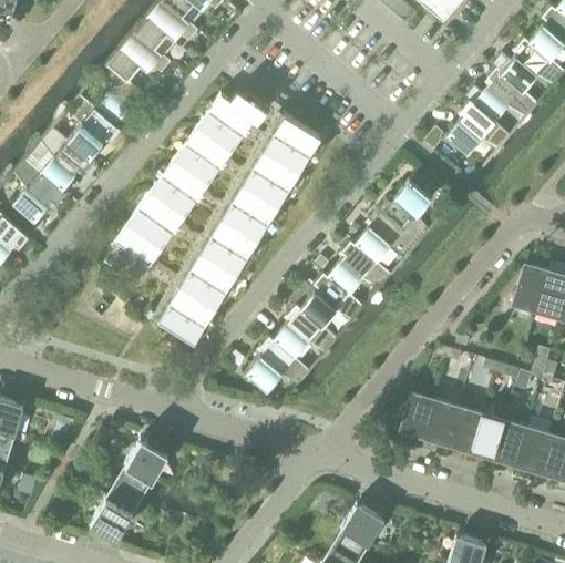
[(0,0),(0,14),(12,19),(17,0),(0,0)]
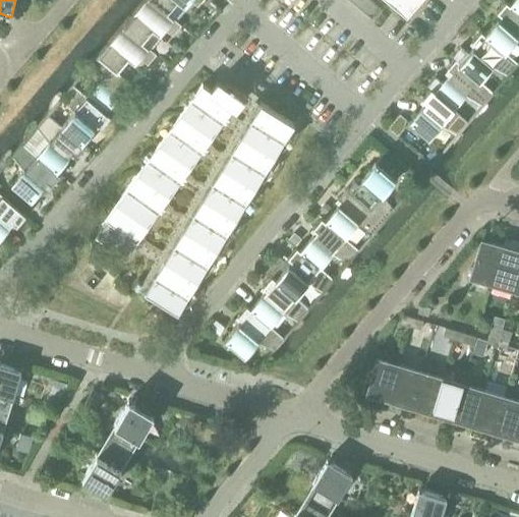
[(168,17),(179,4),(185,9),(190,3),(198,10),(207,0),(148,0),(148,1),(168,17)]
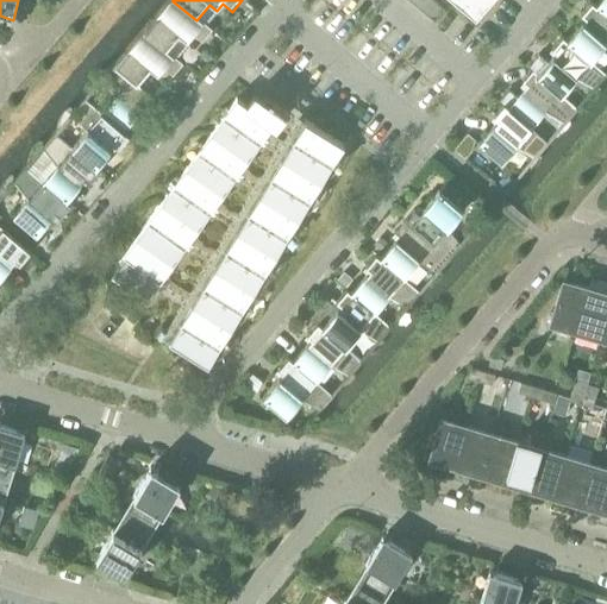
[(449,0),(477,23),(495,0),(449,0)]
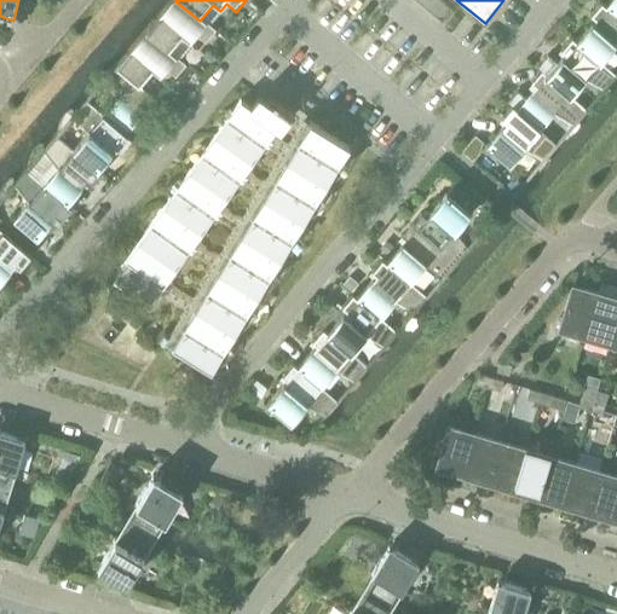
[(616,0),(615,0),(607,10),(606,10),(616,18),(616,0)]
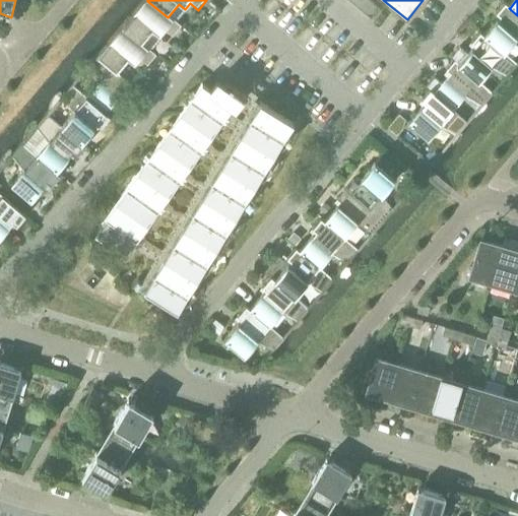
[(142,47),(143,47),(154,34),(160,39),(166,33),(174,40),(182,29),(168,17),(147,1),(123,30),(142,47)]
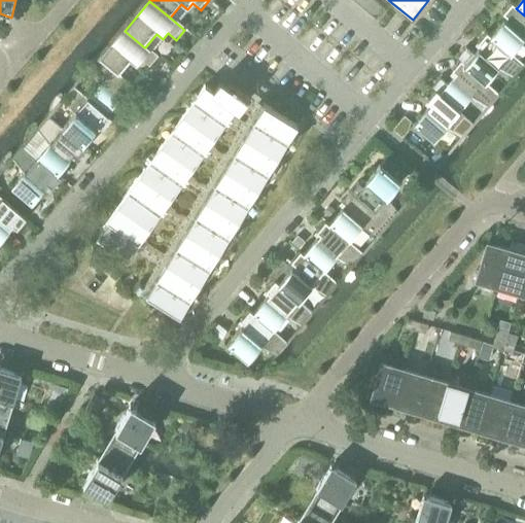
[(511,56),(512,55),(523,41),(524,42),(524,15),(516,8),(517,8),(513,5),(503,15),(508,19),(491,38),(511,56)]
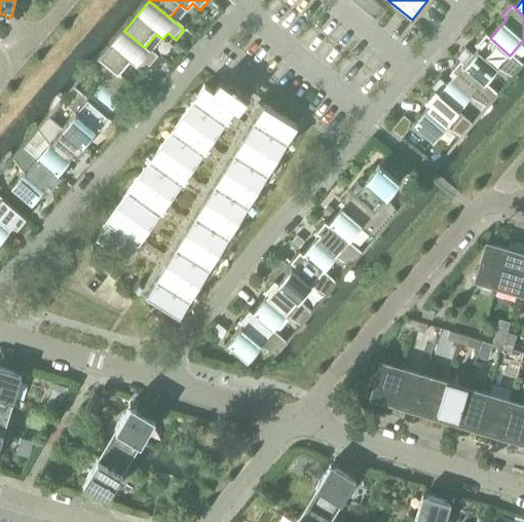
[(159,60),(145,47),(144,47),(124,31),(99,60),(119,77),(119,76),(131,64),(137,69),(142,63),(150,70),(159,60)]
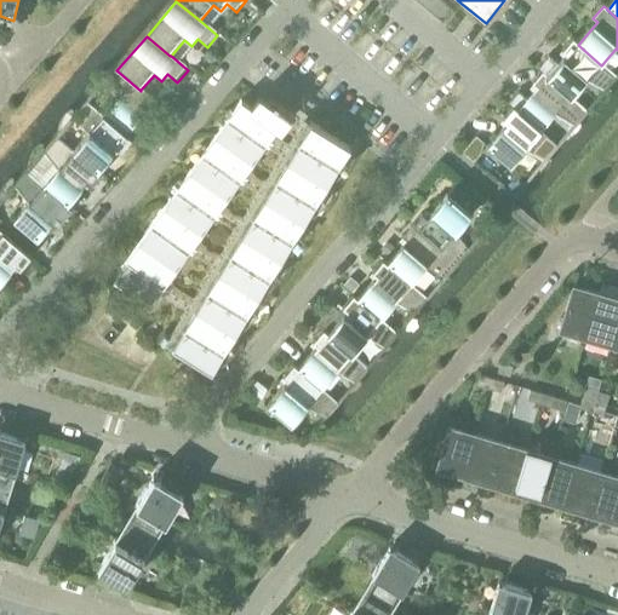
[(578,45),(573,41),(564,53),(567,57),(549,79),(548,80),(572,101),(572,99),(587,84),(606,95),(617,81),(617,76),(602,64),(601,65),(578,45)]
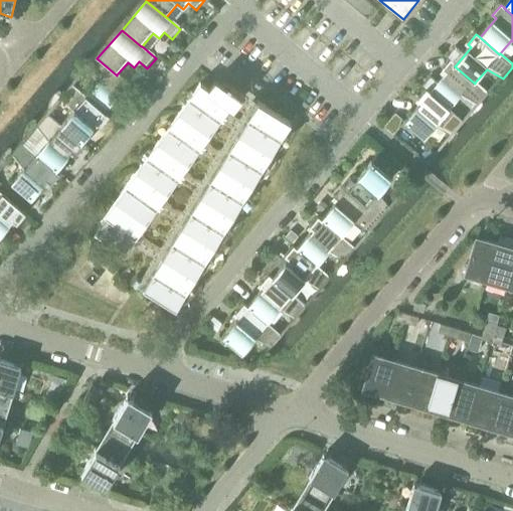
[(107,116),(123,98),(126,101),(135,90),(117,74),(117,75),(97,58),(87,70),(99,86),(87,99),(87,100),(106,116),(107,116)]
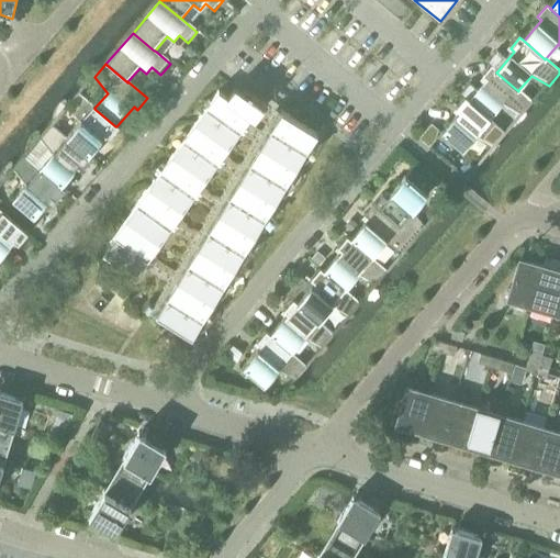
[(466,100),(470,103),(470,104),(491,122),(492,122),(504,108),(522,118),(534,103),(518,90),(518,91),(496,73),(497,71),(493,68),(483,80),(488,84),(479,93),(471,86),(461,97),(466,101),(466,100)]
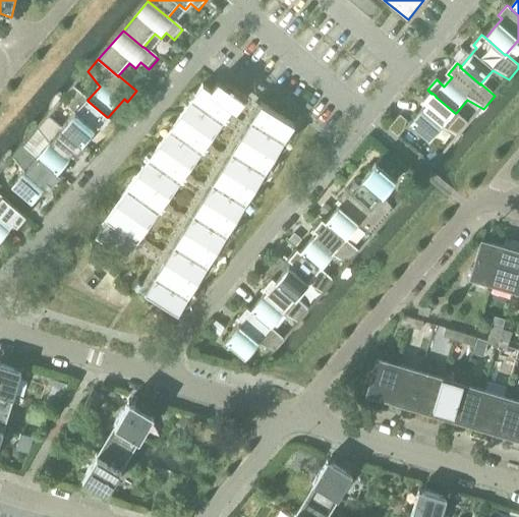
[(204,88),(183,115),(96,238),(127,261),(235,111),(242,116),(248,107),(218,85),(212,94),(204,88)]
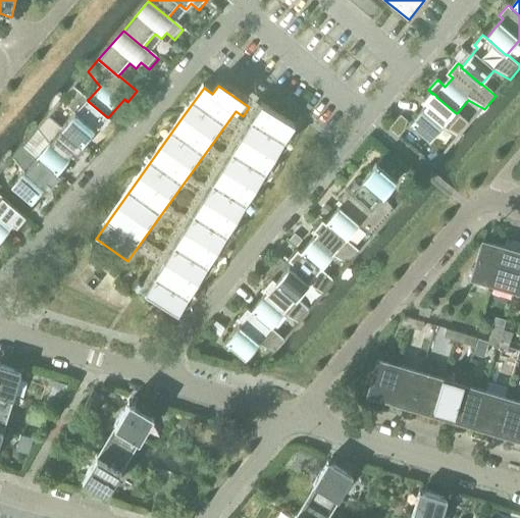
[(74,116),(63,130),(62,131),(83,147),(99,127),(103,131),(111,120),(108,117),(107,117),(88,101),(88,100),(73,88),(63,101),(74,116)]
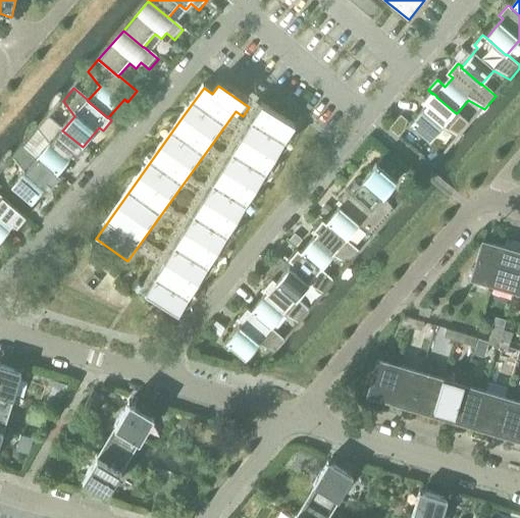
[(471,125),(459,115),(457,113),(456,113),(436,97),(436,96),(432,93),(432,94),(424,104),(427,107),(411,126),(430,144),(443,128),(460,139),(471,125)]
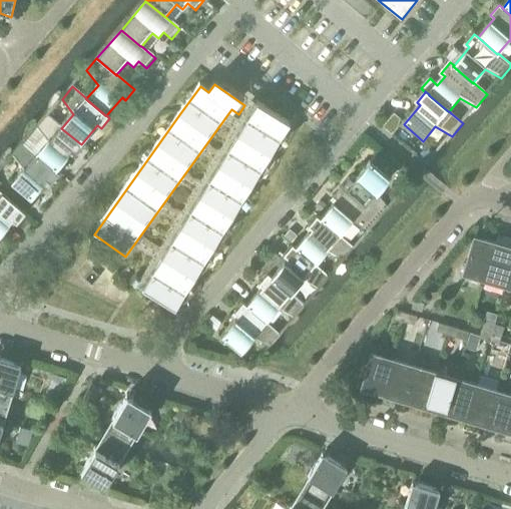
[(291,124),(273,113),(258,104),(143,290),(176,311),(291,124)]
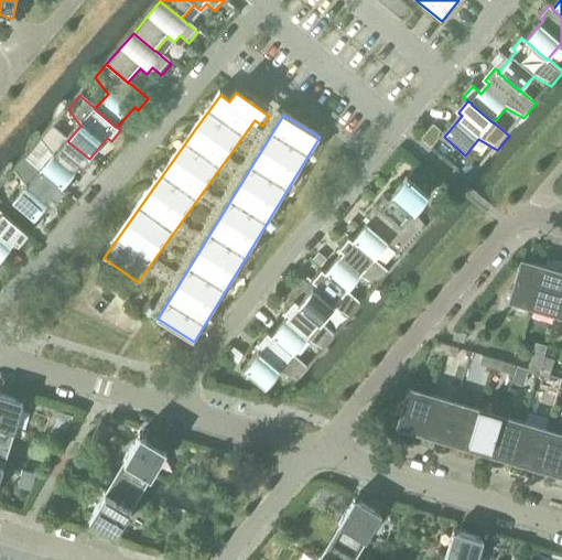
[(67,141),(68,140),(53,127),(41,141),(54,158),(41,172),(62,191),(63,190),(80,170),(84,173),(94,162),(89,159),(67,141)]
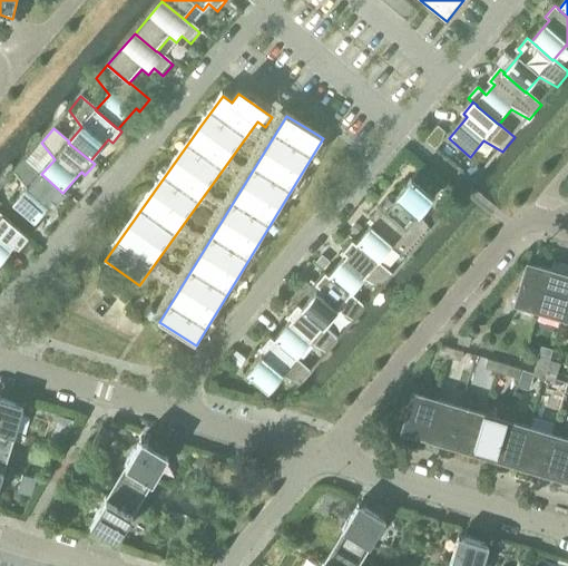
[(437,153),(443,145),(447,135),(439,129),(427,144),(437,153)]
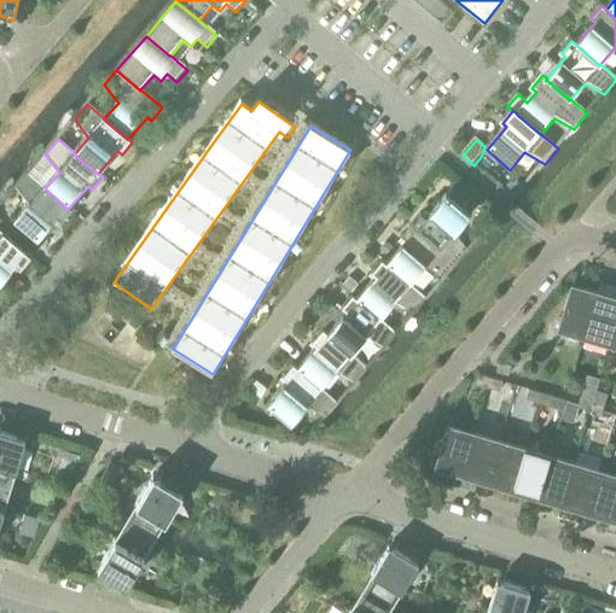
[(45,188),(28,174),(16,190),(29,206),(15,225),(25,233),(38,244),(58,221),(63,225),(73,212),(69,208),(68,209),(45,188)]
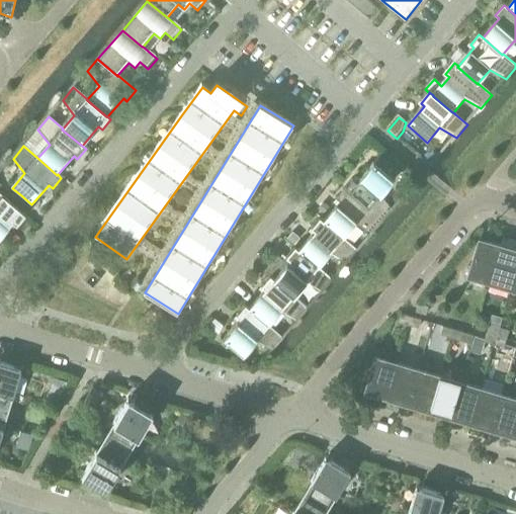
[(357,184),(354,181),(345,192),(382,224),(394,211),(381,196),(394,182),(393,181),(400,174),(381,158),(375,166),(374,165),(357,184)]
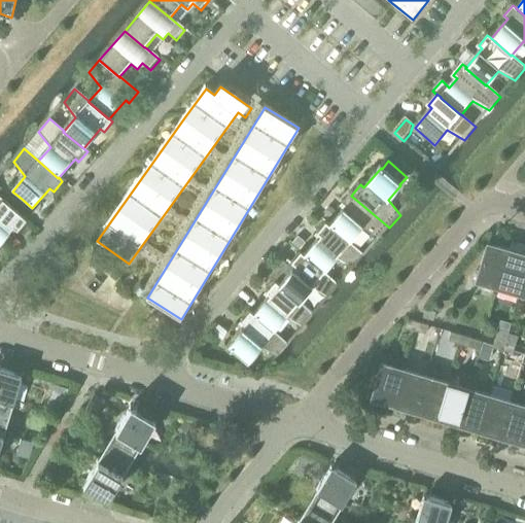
[(350,245),(350,244),(362,231),(379,240),(389,228),(351,196),(343,205),(346,208),(340,216),(334,222),(330,228),(329,228),(350,245)]
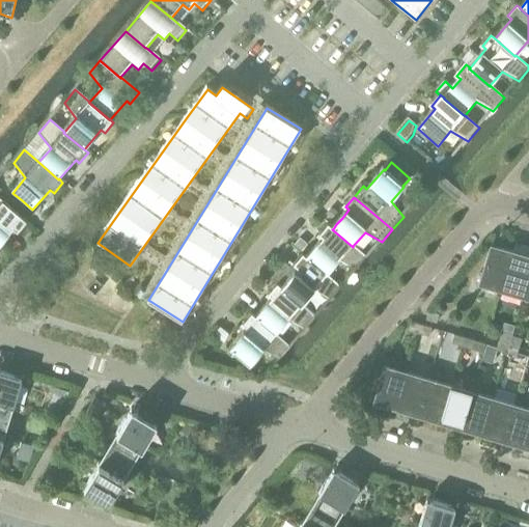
[(0,248),(15,231),(19,234),(27,224),(25,222),(12,211),(0,200),(0,248)]
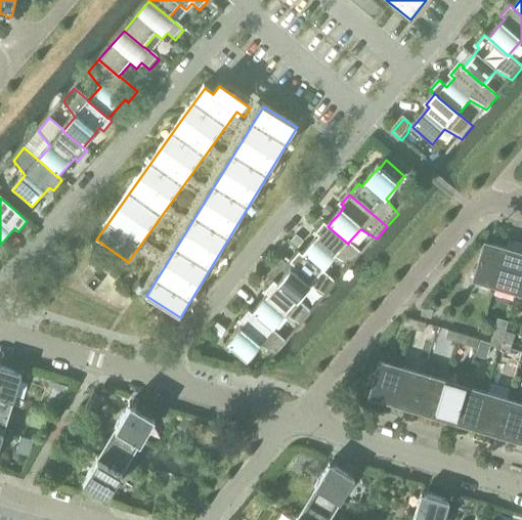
[(22,198),(12,208),(25,219),(34,208),(32,207),(22,198)]
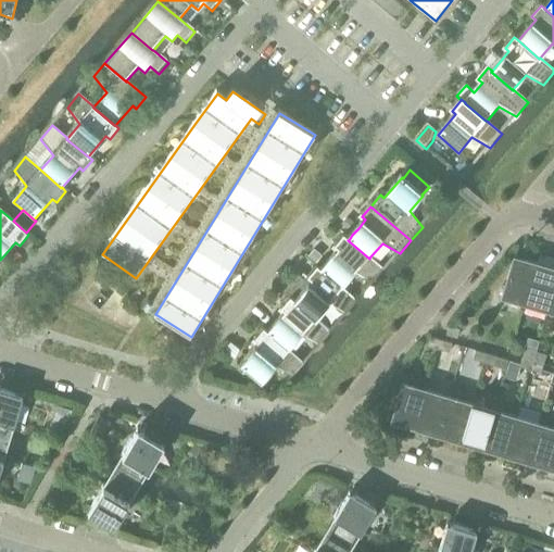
[(349,221),(343,227),(352,235),(359,228),(349,221)]
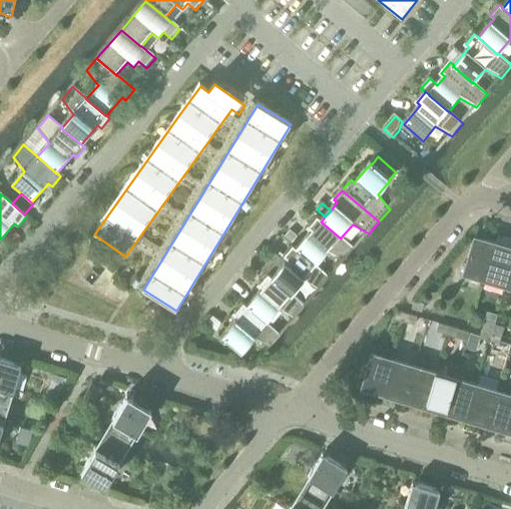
[(316,267),(317,267),(328,253),(344,263),(355,249),(341,237),(341,238),(321,221),(322,221),(318,217),(309,228),(313,231),(297,249),(297,250),(316,267)]
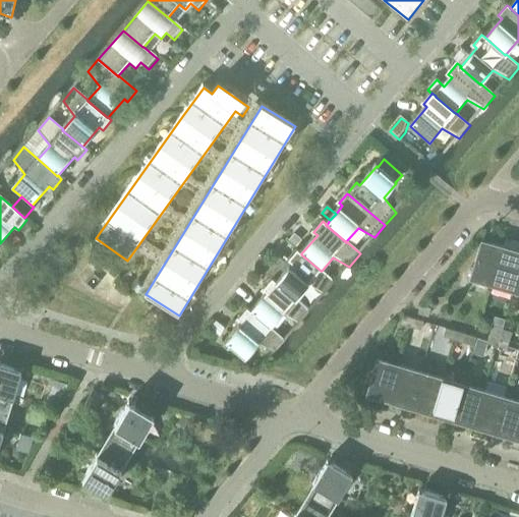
[(494,288),(504,253),(500,252),(501,249),(488,245),(487,248),(482,246),(472,281),(494,288)]
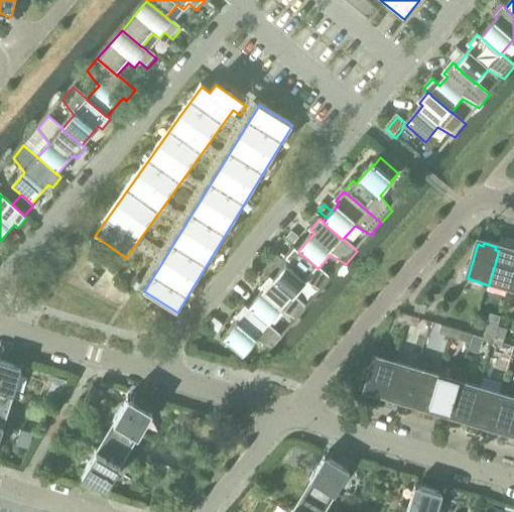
[(264,273),(270,277),(274,280),(273,280),(293,297),(304,283),(322,292),(333,280),(318,268),(317,268),(298,252),(298,251),(294,248),(283,262),(277,257),(264,273)]
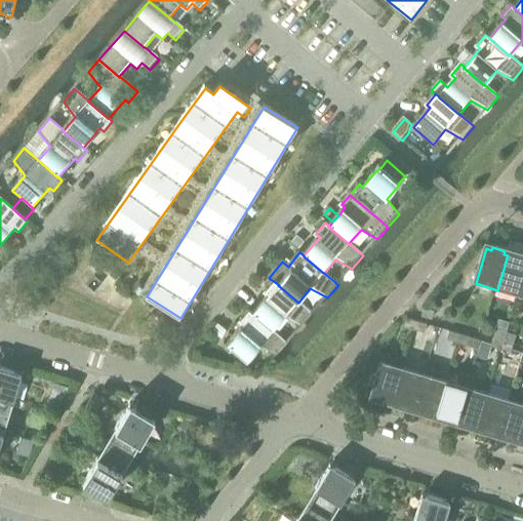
[(508,255),(497,290),(519,296),(522,283),(522,256),(514,254),(513,256),(508,255)]
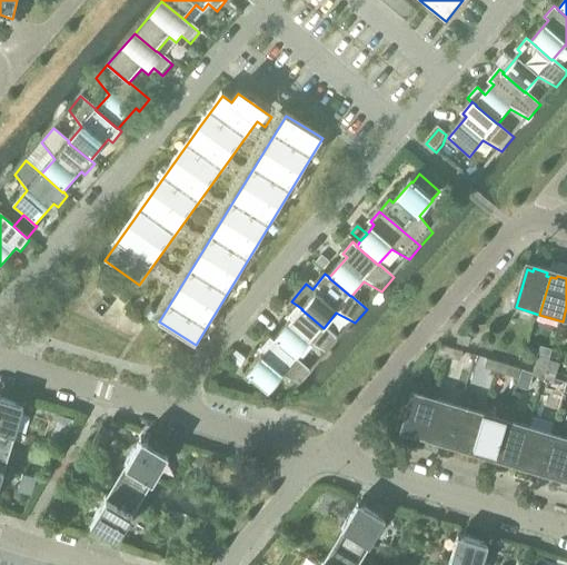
[(298,306),(288,317),(292,320),(275,342),(296,360),(297,359),(309,345),(327,355),(339,342),(324,328),(301,309),(302,309),(298,306)]
